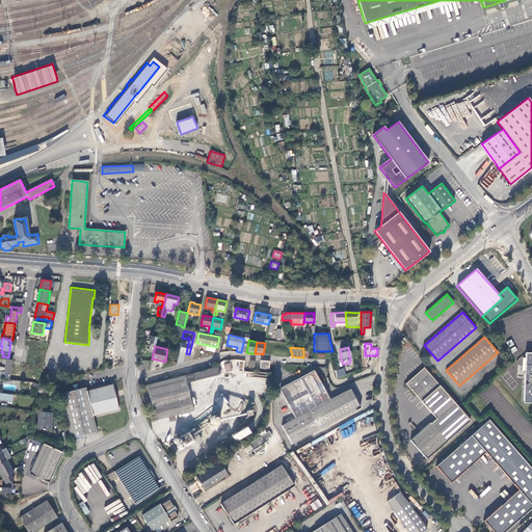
[(370,360),(361,360),(361,369),(370,366),(370,360)]
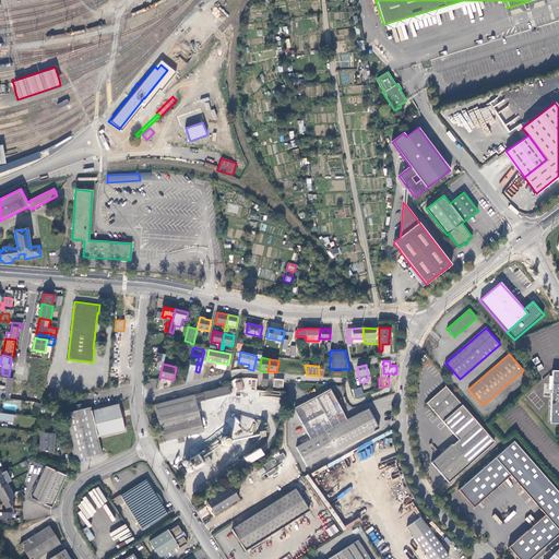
[(235,390),(244,390),(242,379),(234,379),(235,390)]
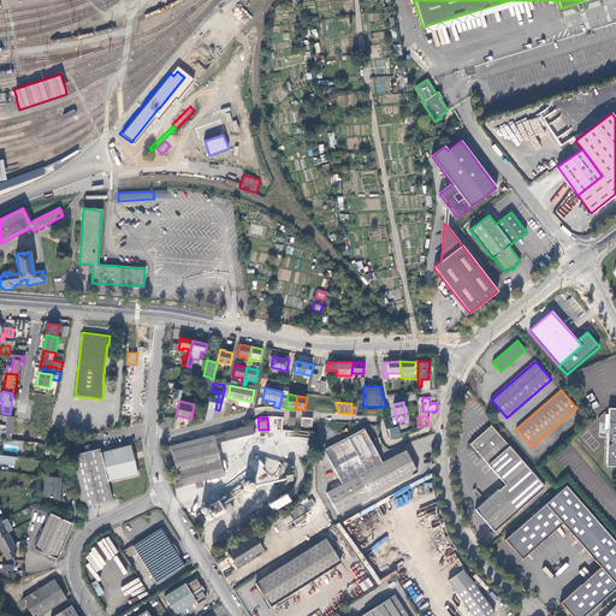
[(398,425),(389,427),(390,437),(401,433),(398,425)]
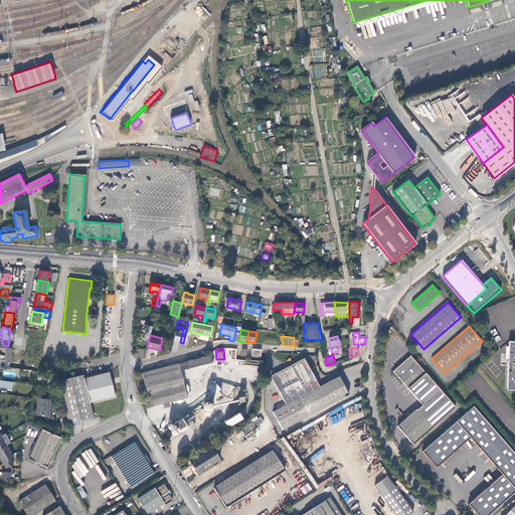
[(456,406),(410,355),(392,371),(422,405),(417,409),(416,408),(396,425),(412,444),(456,406)]
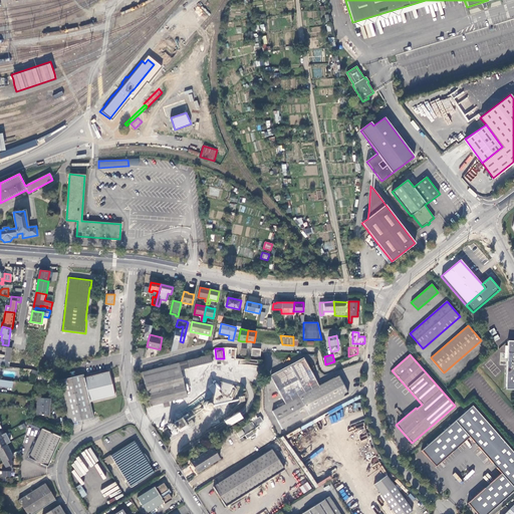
[(147,396),(183,387),(179,370),(211,362),(209,355),(162,367),(158,368),(141,372),(142,376),(147,396)]
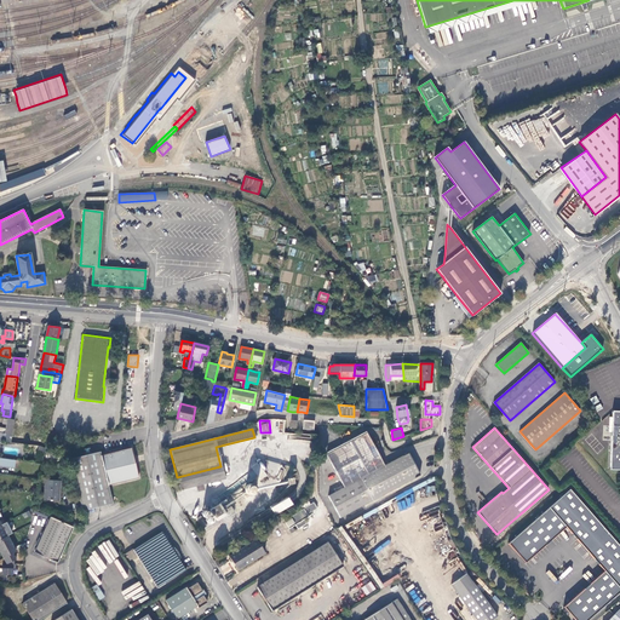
[(339,517),(420,474),(408,452),(385,465),(367,432),(326,454),(343,487),(327,495),(339,517)]
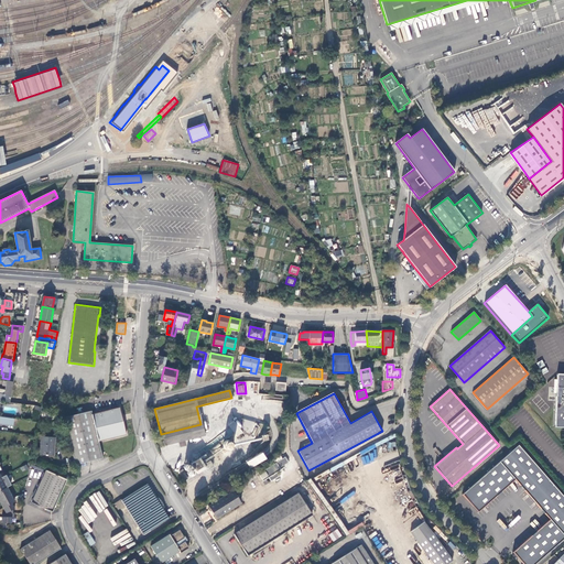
[(98,443),(126,437),(120,410),(93,416),(98,443)]
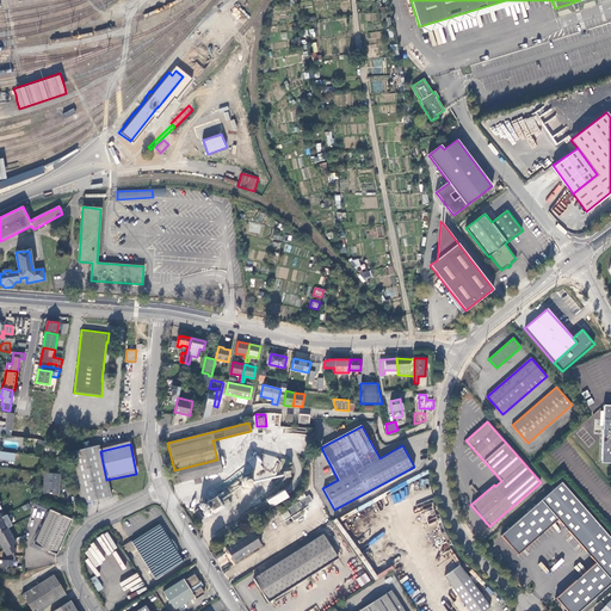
[(110,499),(106,480),(100,451),(99,446),(91,448),(85,450),(69,452),(81,505),(104,500),(110,499)]
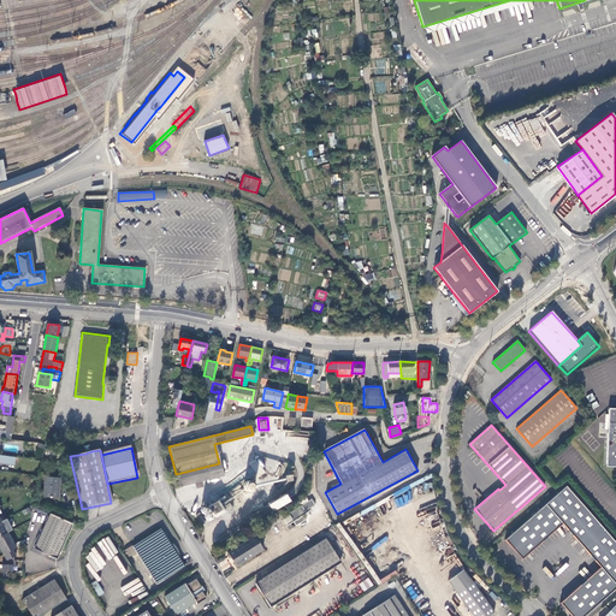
[(0,462),(15,466),(16,457),(0,455),(0,462)]
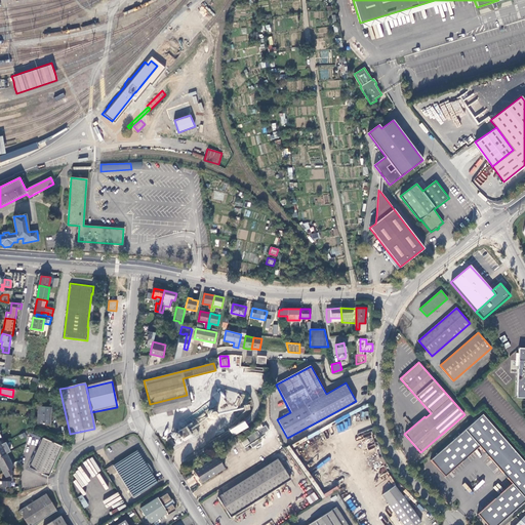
[(190,406),(187,395),(150,404),(153,415),(190,406)]
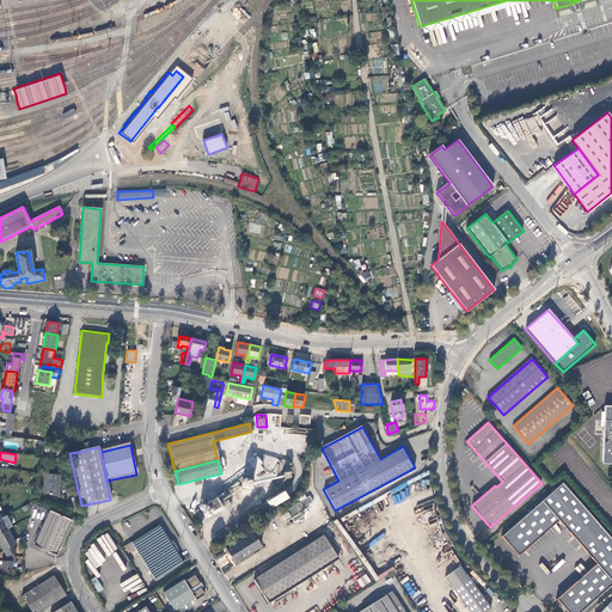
[(42,494),(56,495),(59,476),(44,473),(42,494)]
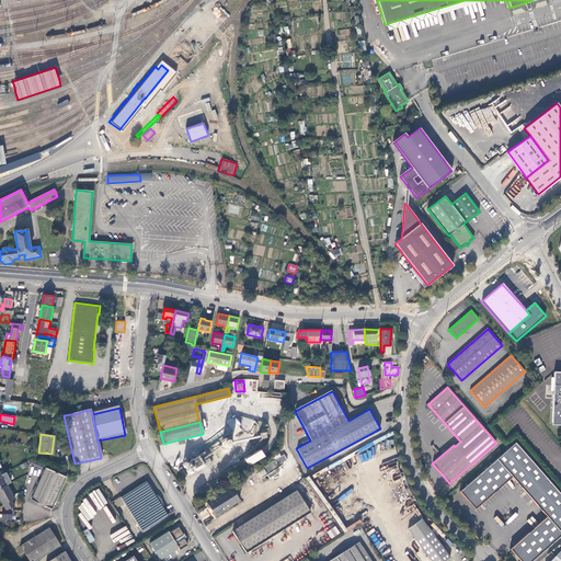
[(560,493),(516,442),(459,491),(474,510),(512,477),(547,516),(510,549),(519,560),(530,560),(560,535),(560,493)]
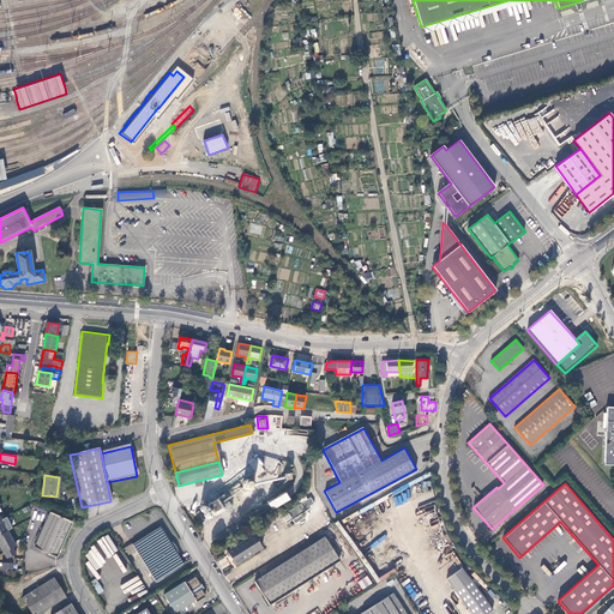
[(282,494),(265,504),(270,511),(286,500),(282,494)]
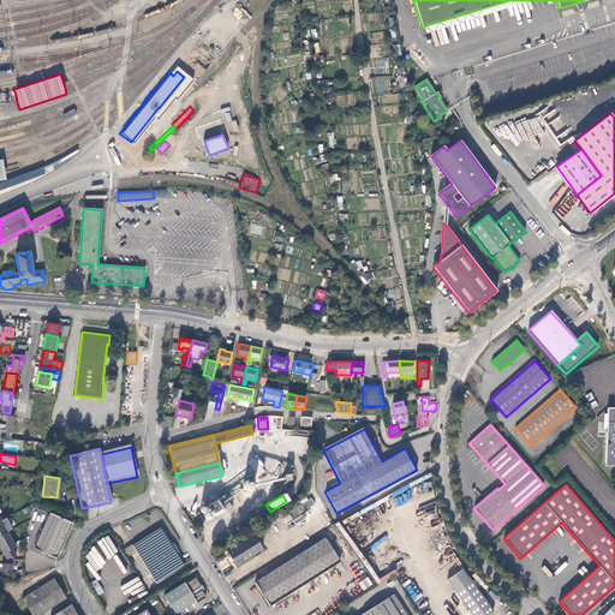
[(286,524),(293,520),(296,524),(303,519),(299,515),(316,505),(311,499),(282,518),(286,524)]
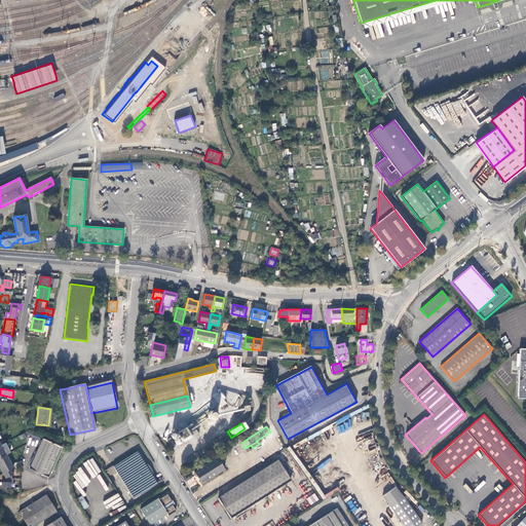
[(183,440),(192,435),(187,427),(179,433),(183,440)]
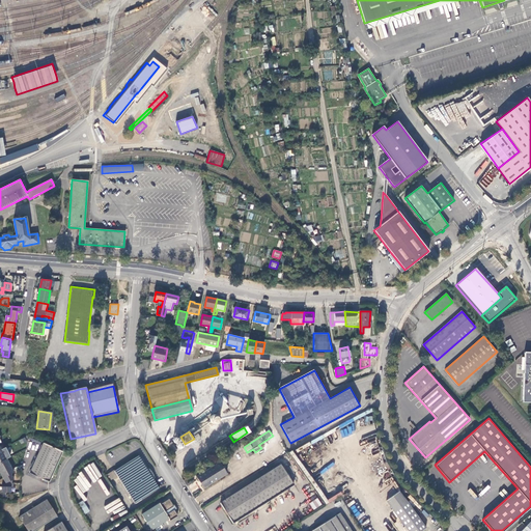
[(28,473),(47,482),(60,452),(44,444),(28,473)]
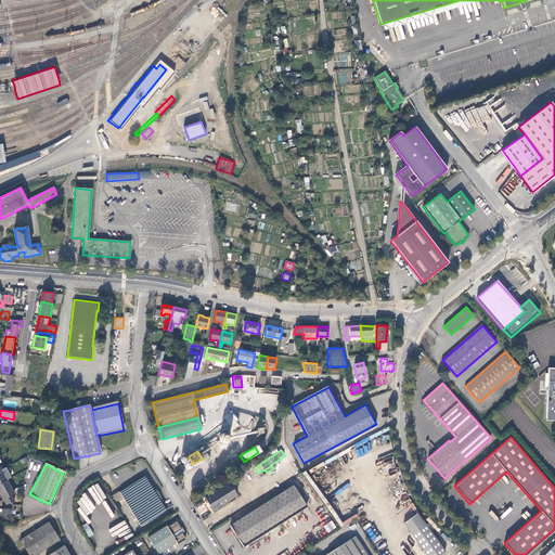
[(119,491),(141,525),(165,508),(143,475),(119,491)]
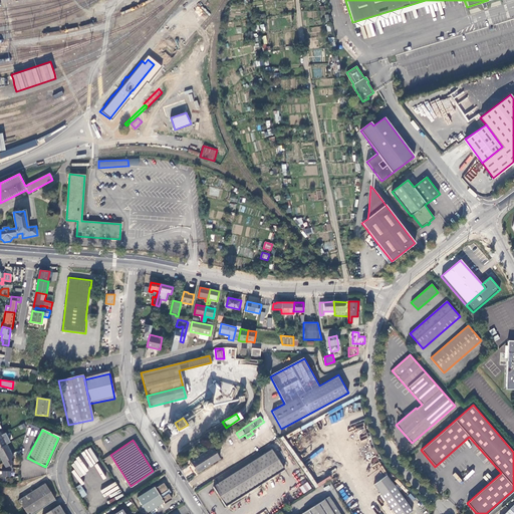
[(6,444),(6,445),(0,447),(0,457),(3,463),(11,459),(13,458),(6,444)]
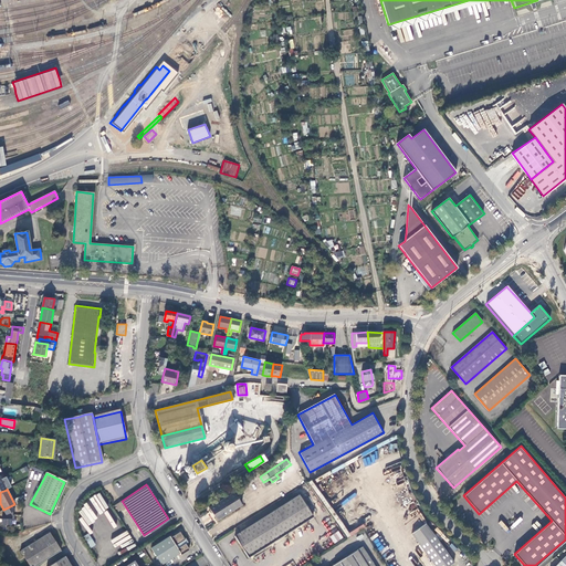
[(208,507),(217,521),(241,504),(232,492),(208,507)]
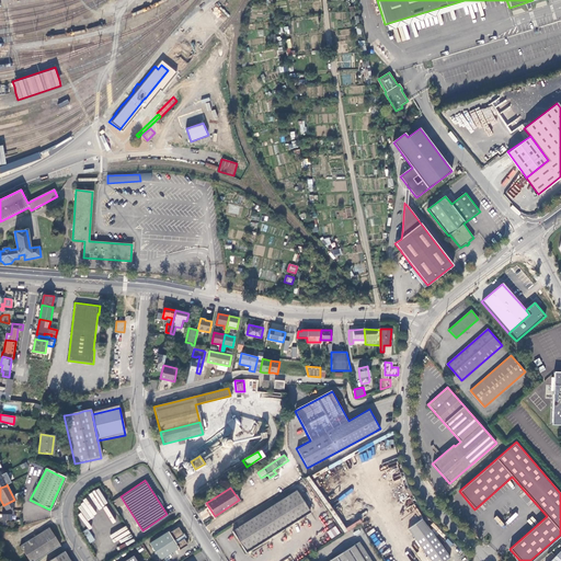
[(245,552),(309,512),(296,491),(232,531),(245,552)]
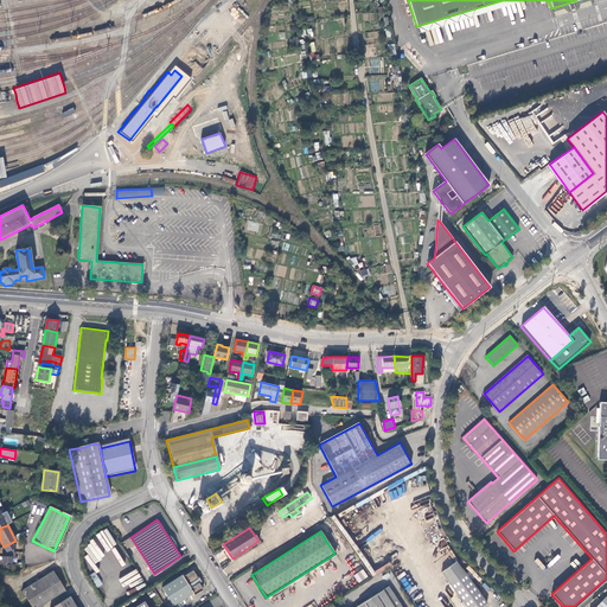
[(532,537),(523,545),(526,549),(535,540),(532,537)]
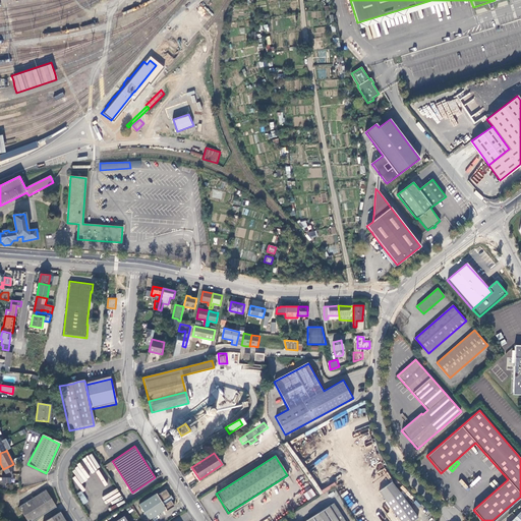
[(11,465),(3,469),(6,474),(12,471),(14,470),(11,465)]
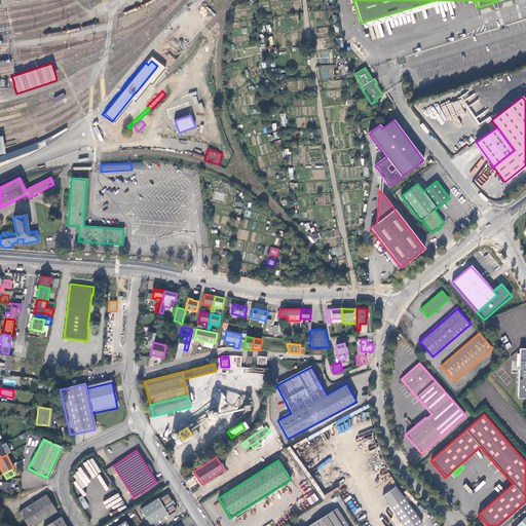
[(382,496),(389,503),(397,514),(405,525),(417,525),(421,523),(396,487),(382,496)]
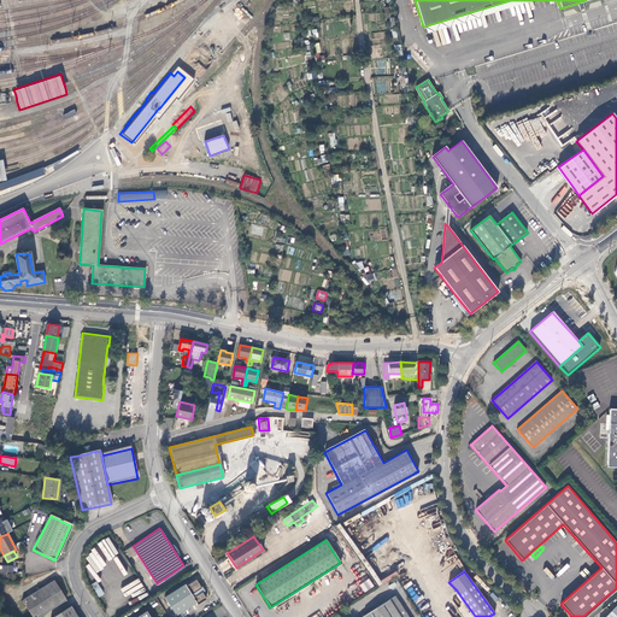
[(165,597),(176,616),(195,603),(197,605),(206,599),(203,592),(201,593),(199,589),(203,587),(197,579),(186,586),(184,583),(165,597)]
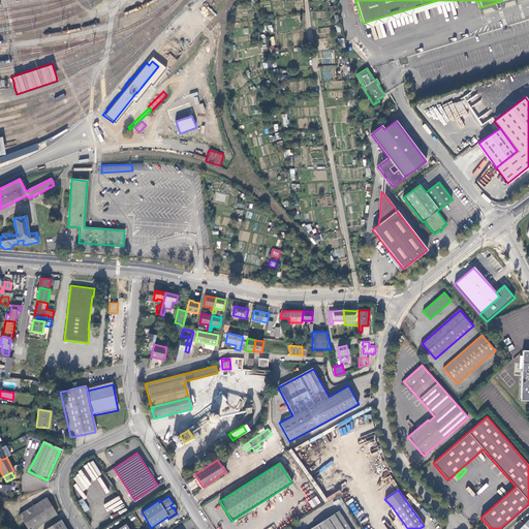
[(308,501),(313,508),(320,502),(316,496),(308,501)]
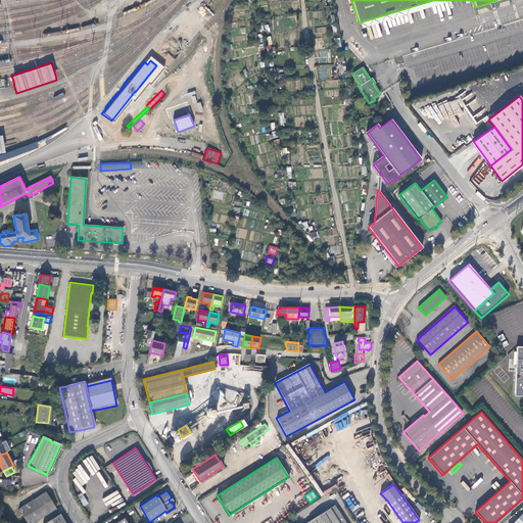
[(28,522),(33,522),(57,508),(47,491),(19,509),(28,522)]
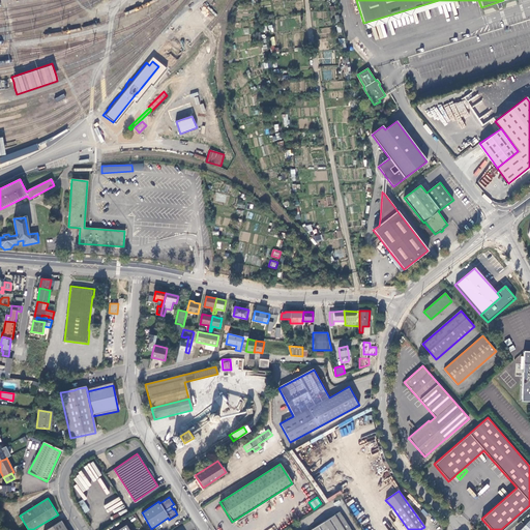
[(82,500),(78,502),(85,513),(89,510),(82,500)]
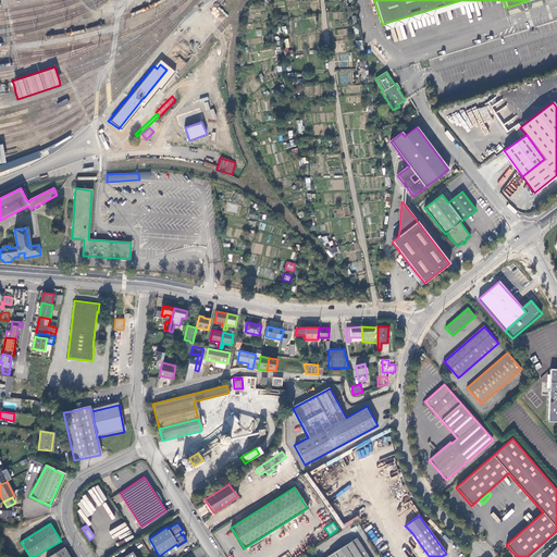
[(367,556),(356,539),(325,556),(367,556)]
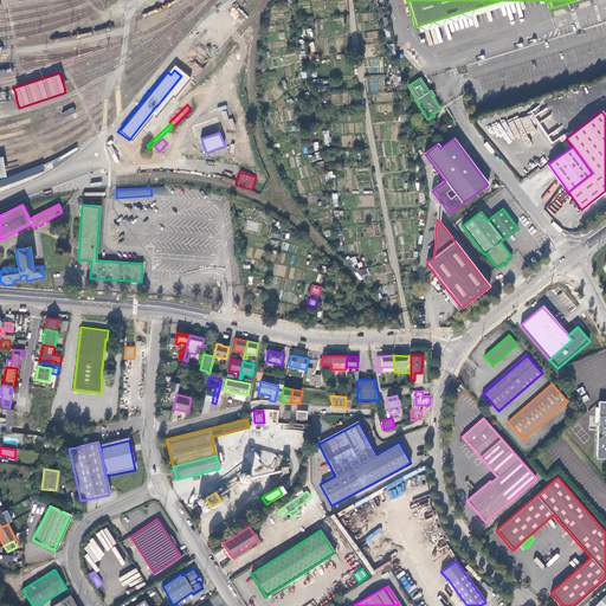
[(605,605),(605,594),(594,605),(605,605)]
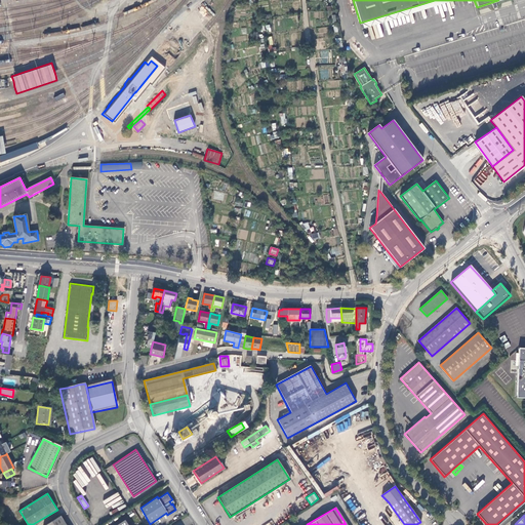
[(66,524),(59,516),(45,524),(66,524)]
